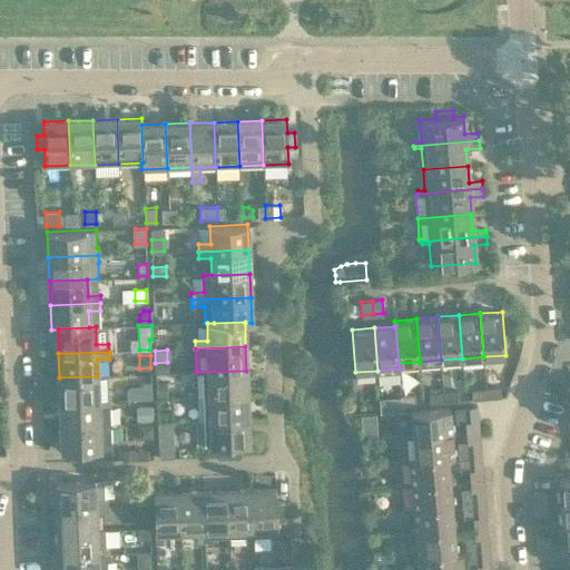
[(196,372),(197,396),(247,394),(246,371),(196,372)]
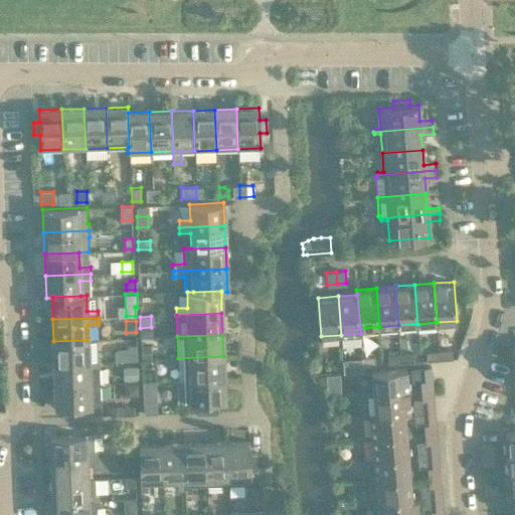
[(53,341),(54,362),(100,361),(111,360),(111,354),(97,354),(96,339),(88,340),(53,341)]
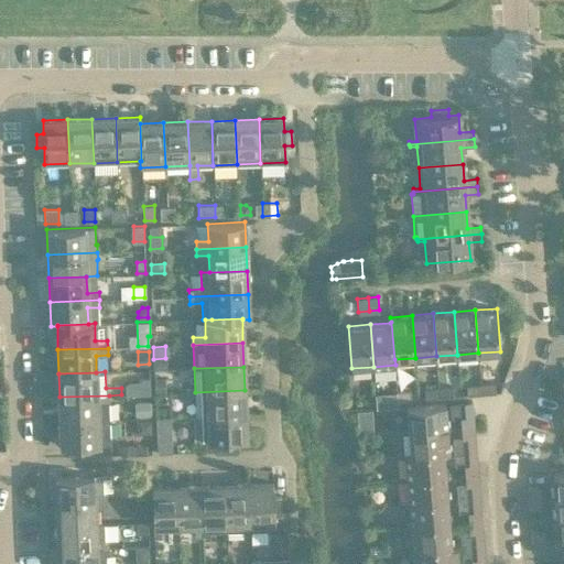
[(142,379),(138,381),(139,394),(150,393),(149,378),(142,379)]
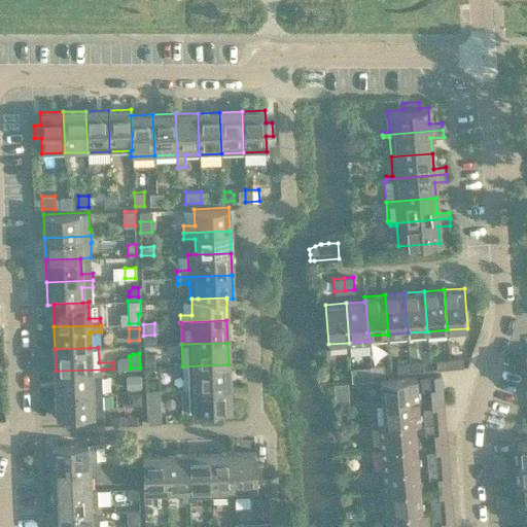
[(153,353),(144,354),(144,365),(153,365),(153,353)]
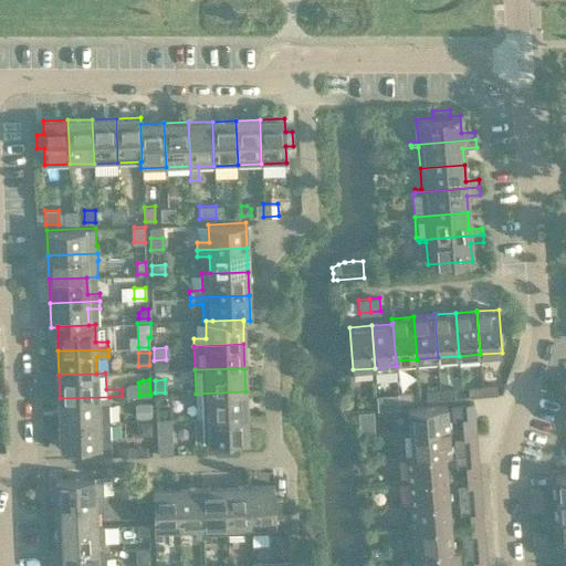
[(496,384),(483,386),(483,395),(498,394),(496,384)]
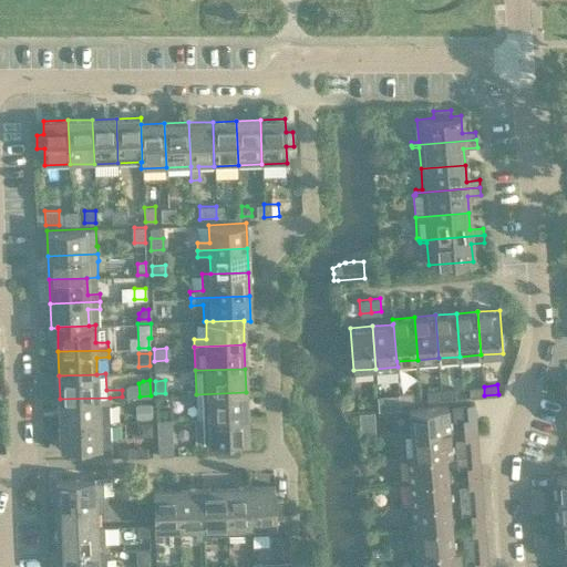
[(471,397),(484,395),(484,387),(470,388),(471,397)]
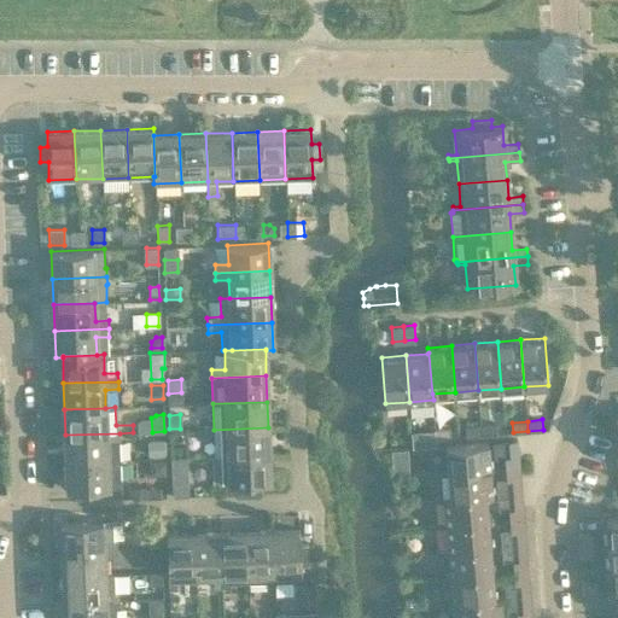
[(496,424),(481,425),(482,435),(496,433),(496,424)]
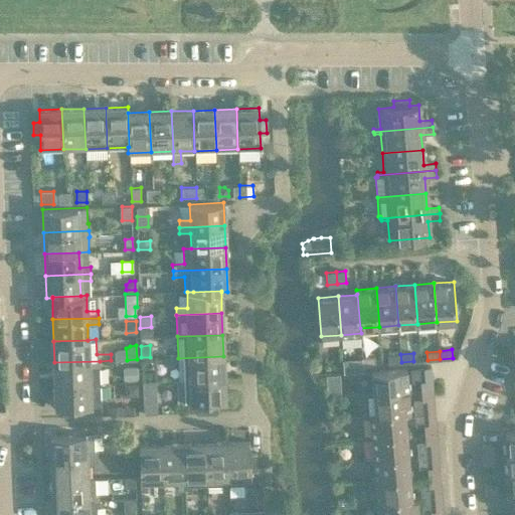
[(388,363),(401,362),(400,354),(388,355),(388,363)]
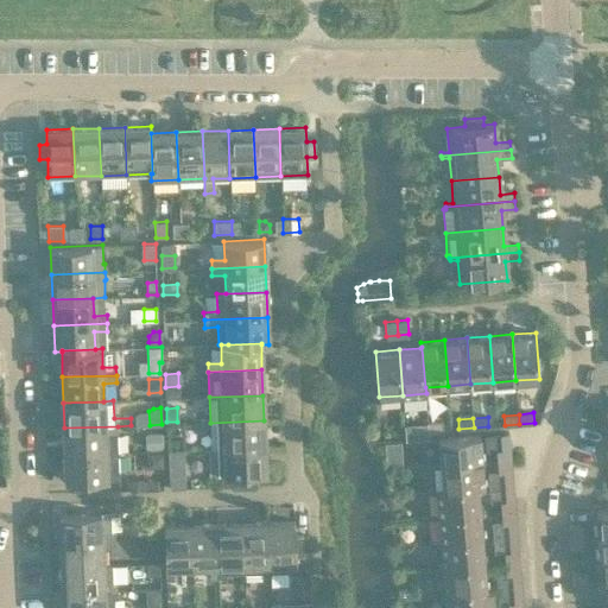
[(210,423),(211,448),(265,447),(264,420),(210,423)]
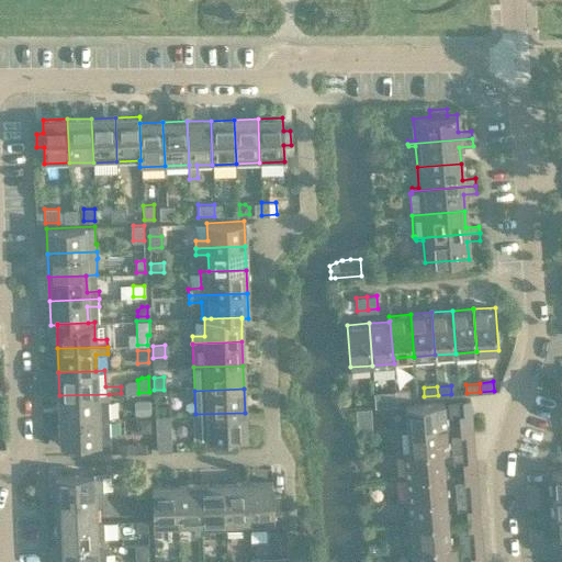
[(396,398),(409,397),(409,389),(395,390),(396,398)]
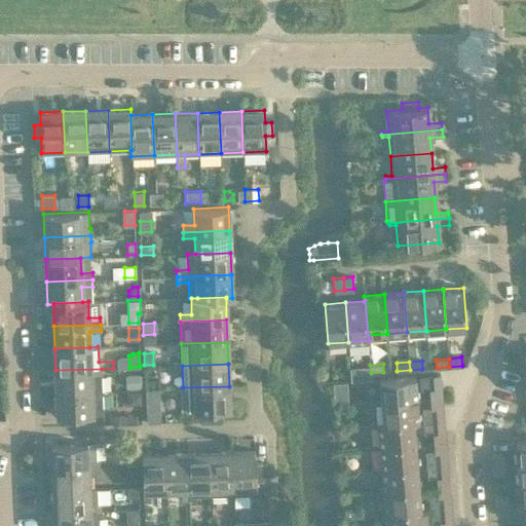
[(55,370),(57,392),(103,390),(102,369),(55,370)]
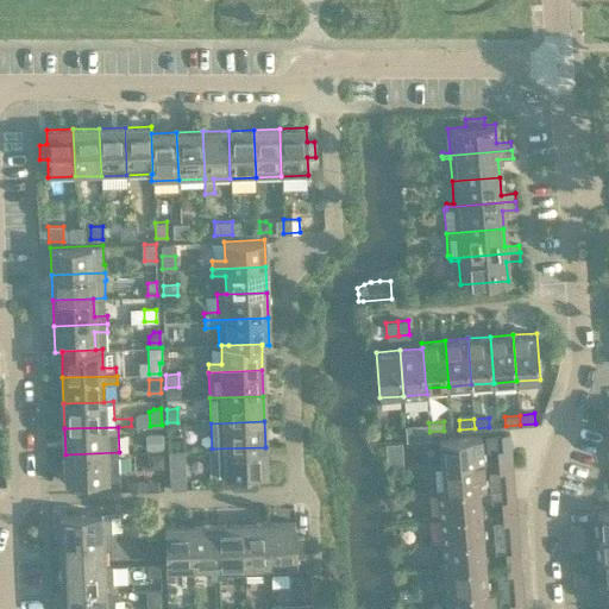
[(162,434),(146,435),(148,449),(163,447),(162,434)]
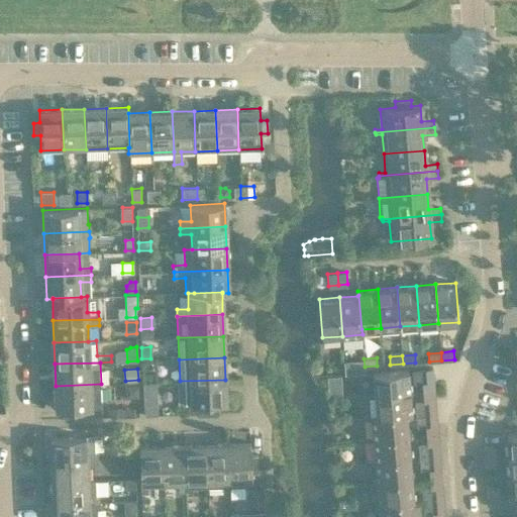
[(376,395),(410,392),(408,370),(374,373),(376,395)]
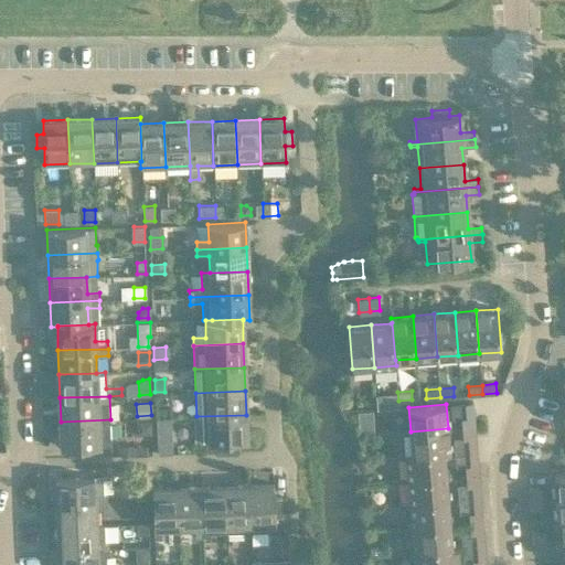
[(169,408),(157,408),(157,417),(169,416),(169,408)]
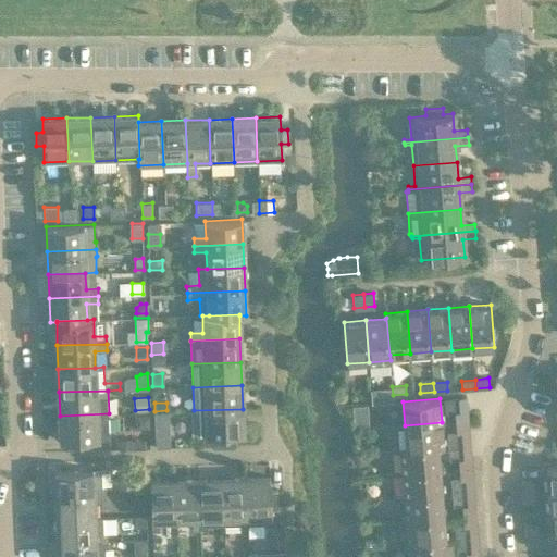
[(244,434),(243,409),(194,410),(195,435),(217,434),(217,442),(231,441),(230,434),(244,434)]
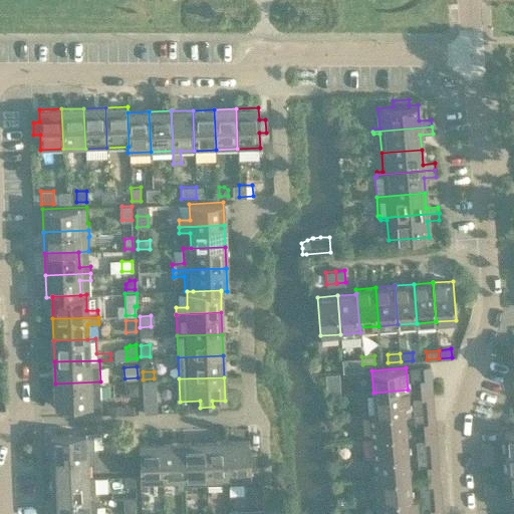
[(420,378),(421,389),(432,388),(431,377),(420,378)]
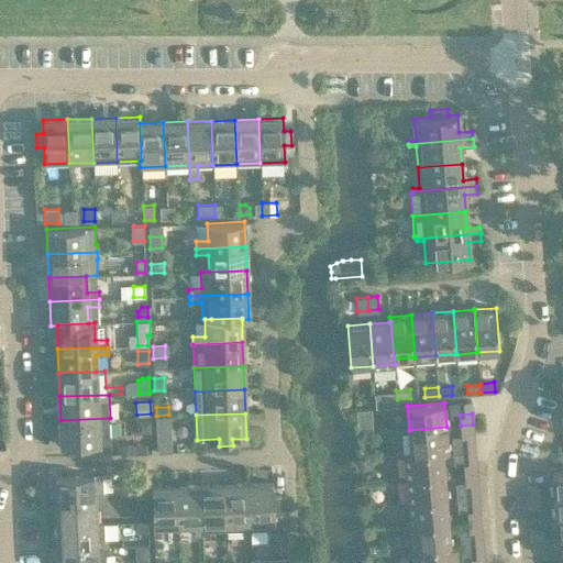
[(111,443),(110,418),(61,420),(62,445),(75,444),(75,452),(89,451),(88,444),(111,443)]
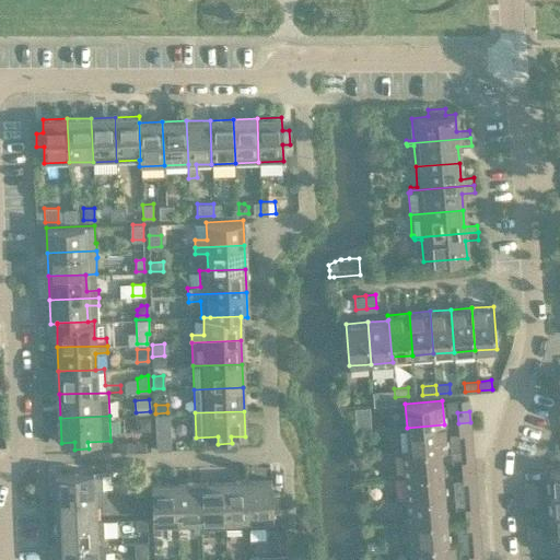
[(471,433),(470,422),(458,423),(458,434),(471,433)]
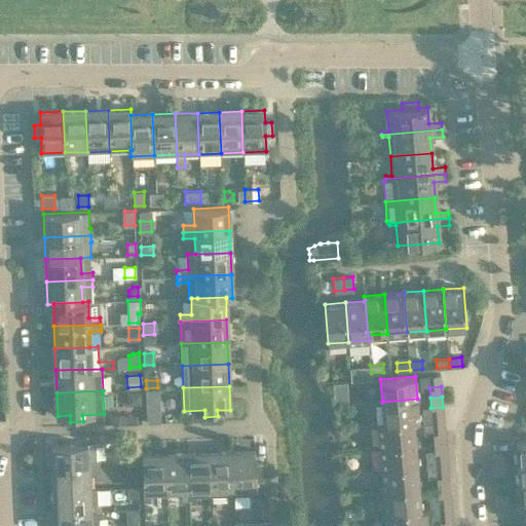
[(383,423),(414,421),(414,422),(419,421),(417,399),(382,402),(383,423)]
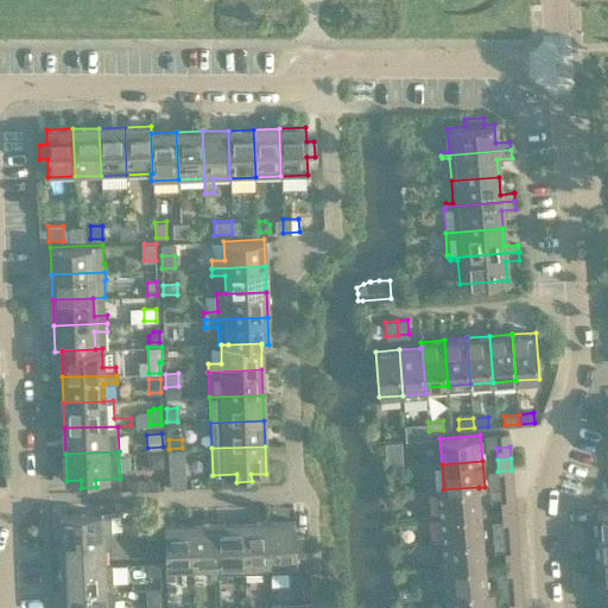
[(184,487),(184,473),(171,474),(171,487),(184,487)]
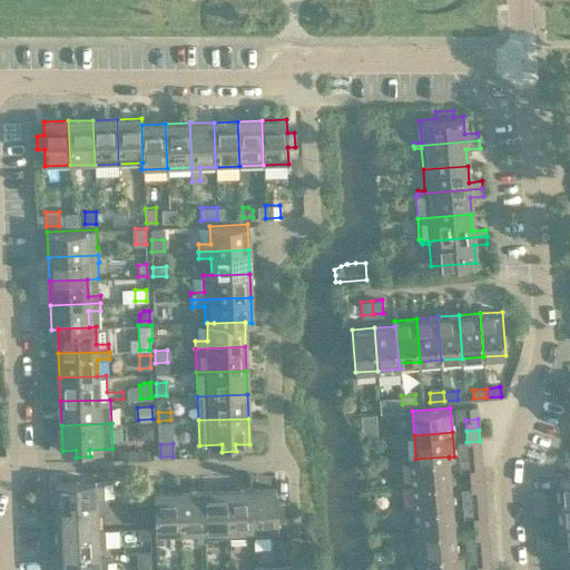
[(134,450),(121,450),(123,460),(134,459),(134,450)]
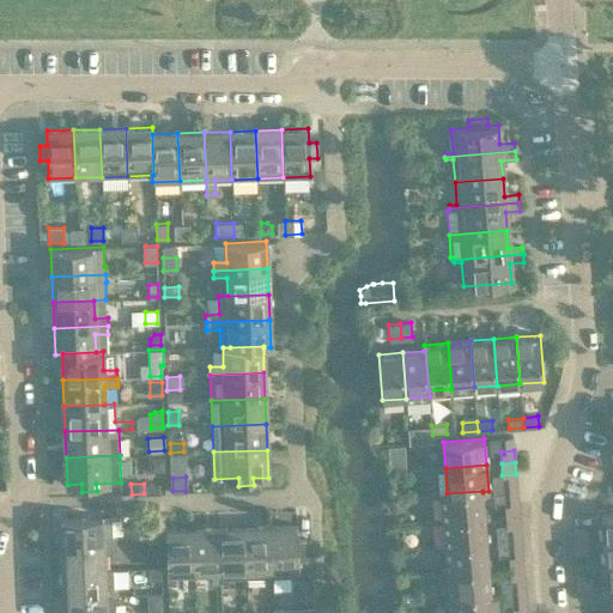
[(485,516),(483,492),(483,491),(447,493),(441,493),(443,520),(485,516)]
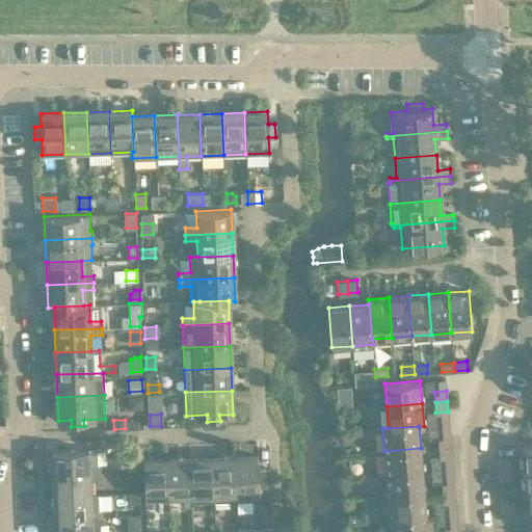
[(437,436),(439,447),(451,446),(450,436),(437,436)]
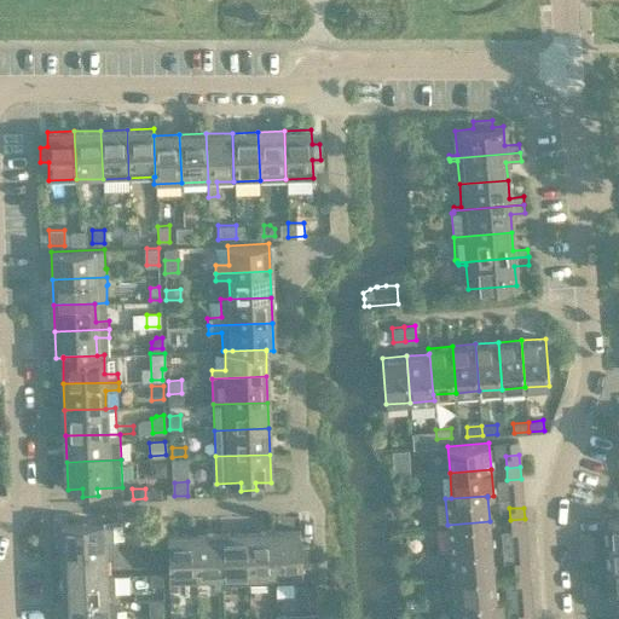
[(525,531),(525,519),(510,520),(512,532),(525,531)]
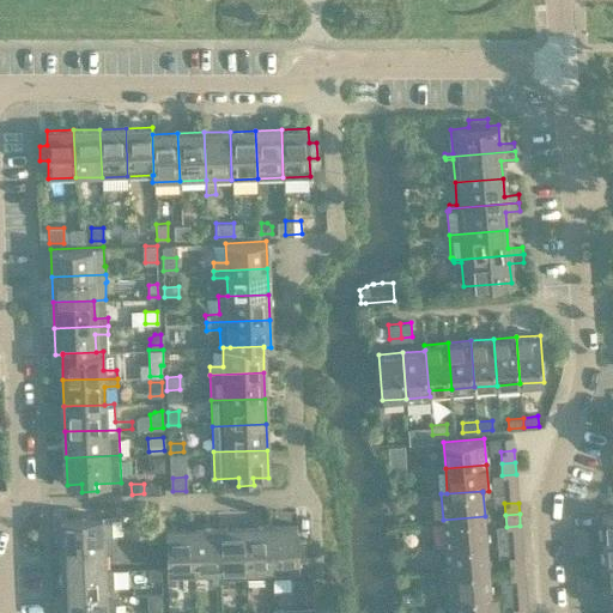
[(612,514),(601,515),(604,539),(612,536),(612,514)]
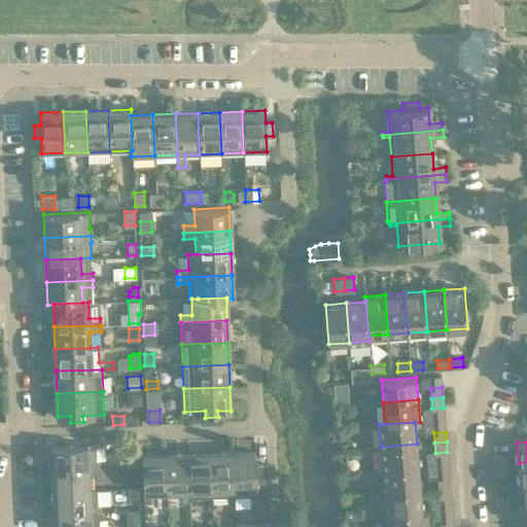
[(53,446),(54,469),(100,467),(99,460),(96,460),(96,444),(53,446)]
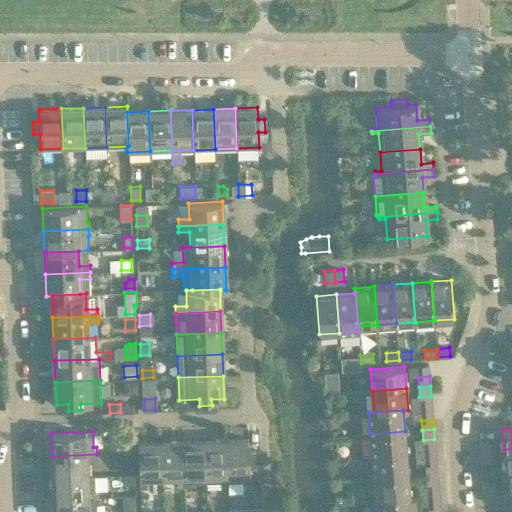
[(406,453),(405,431),(370,434),(372,456),(406,453)]
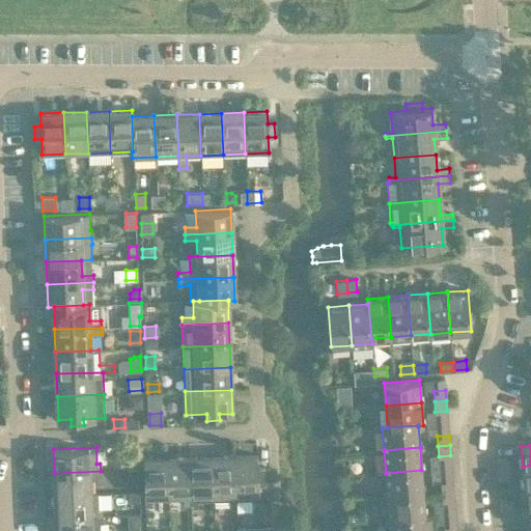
[(235,499),(234,455),(212,456),(213,500),(228,500),(229,503),(235,503),(235,499)]
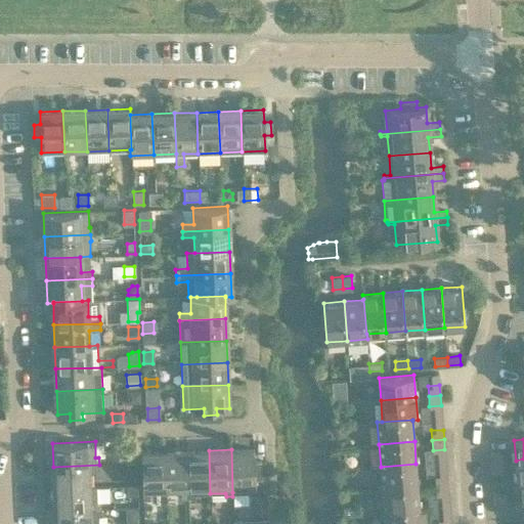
[(231,449),(232,492),(251,492),(255,492),(258,492),(261,489),(263,486),(263,482),(262,479),(261,462),(255,462),(254,449),(231,449)]
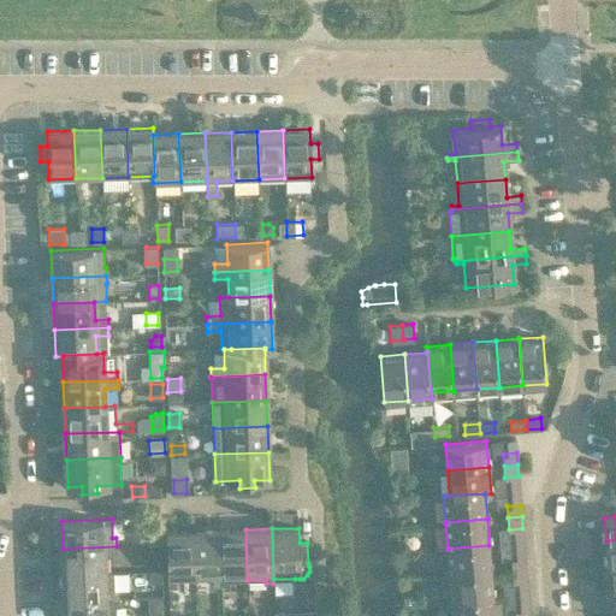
[(219,531),(221,585),(230,585),(229,581),(247,580),(246,529),(219,531)]
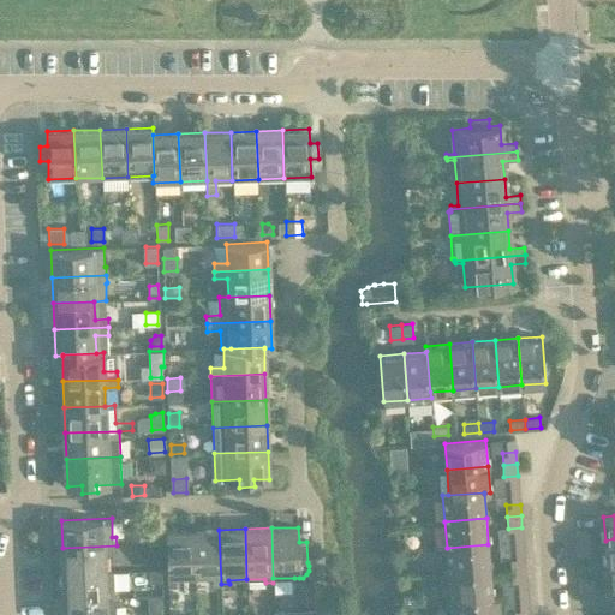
[(193,531),(195,572),(213,571),(213,584),(221,584),(219,530),(193,531)]
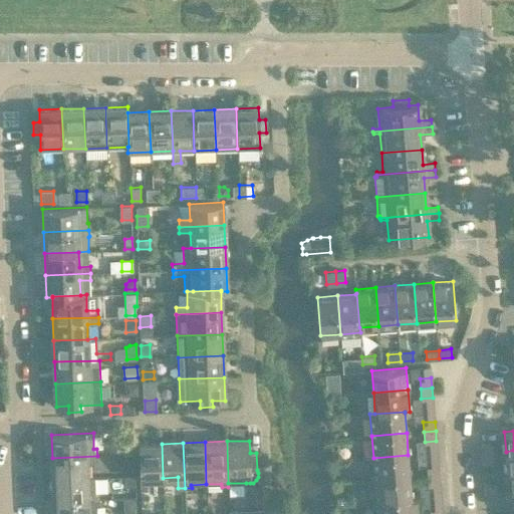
[(481,444),(481,454),(493,453),(492,443),(481,444)]
